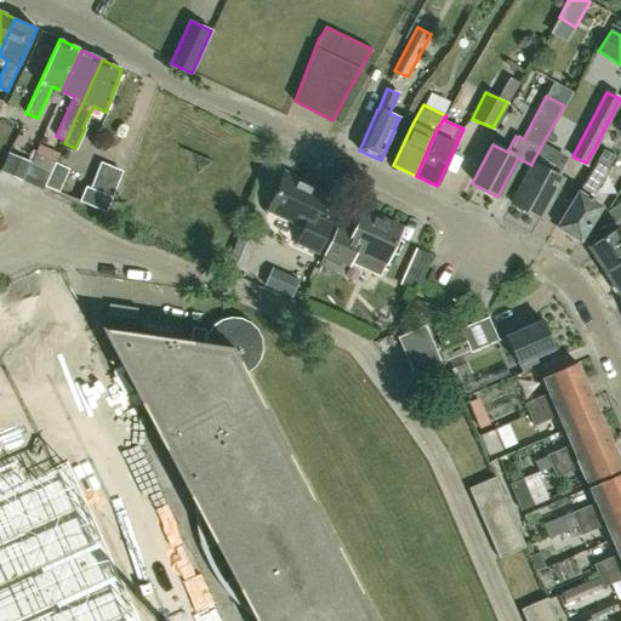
[(543,142),(531,164),(531,165),(511,204),(539,218),(560,180),(554,176),(563,163),(558,149),(543,142)]
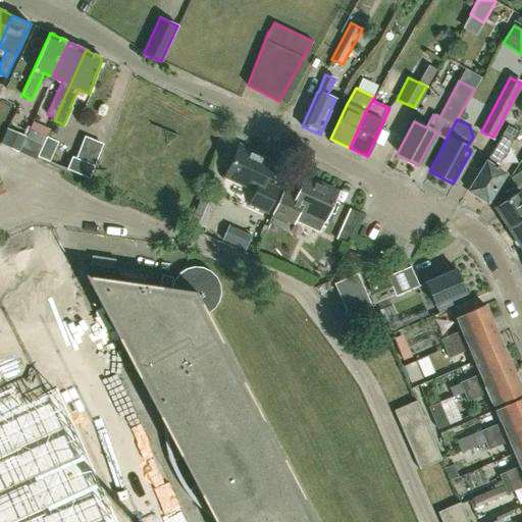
[(496,168),(511,143),(518,132),(508,126),(469,190),(487,201),(505,173),(496,168)]
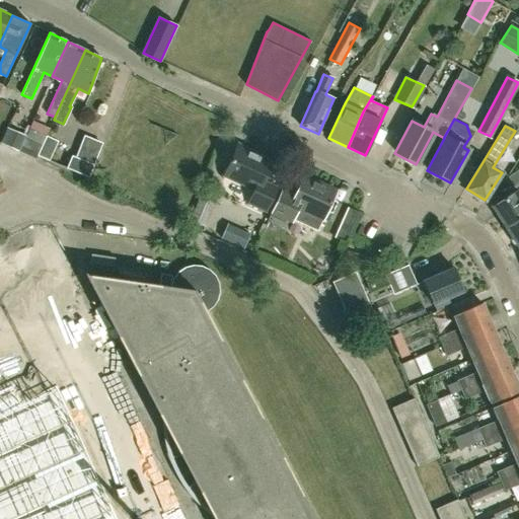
[(18,149),(19,150),(34,157),(36,154),(39,154),(47,136),(28,128),(18,149)]
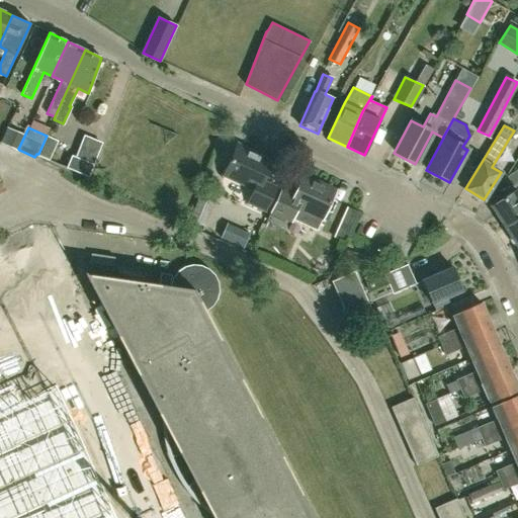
[(56,140),(47,136),(38,154),(48,159),(56,140)]
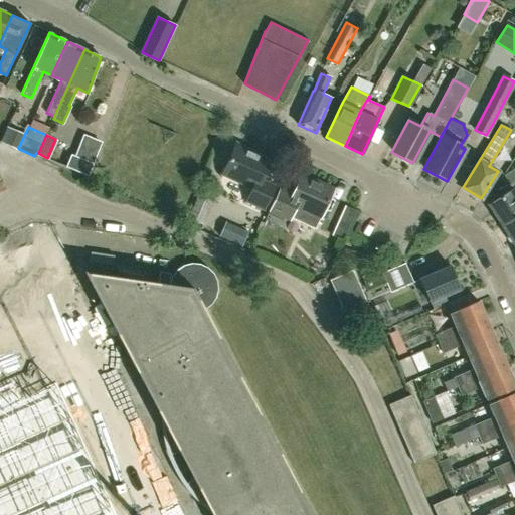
[(83,136),(75,157),(70,155),(66,167),(88,175),(101,143),(83,136)]
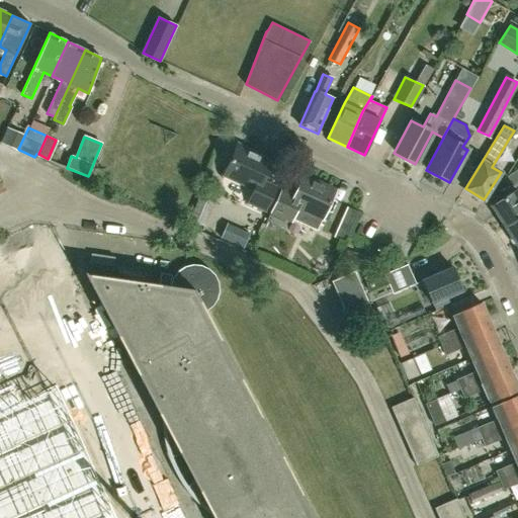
[(272,162),(238,146),(225,175),(255,189),(248,203),(265,211),(275,189),(262,183),(272,162)]
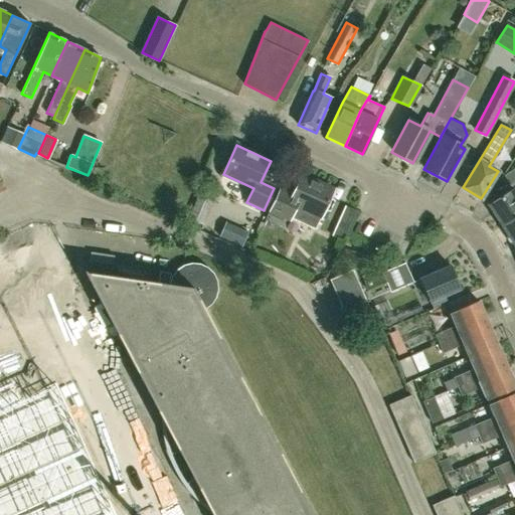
[(292,195),(279,189),(270,211),(290,220),(292,216),(316,227),(320,218),(320,219),(333,190),(301,175),(292,195)]
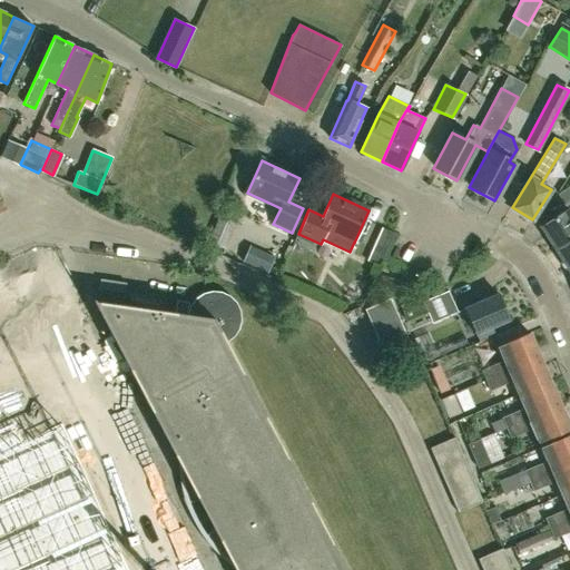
[(569,212),(568,209),(541,226),(556,248),(569,239),(569,212)]
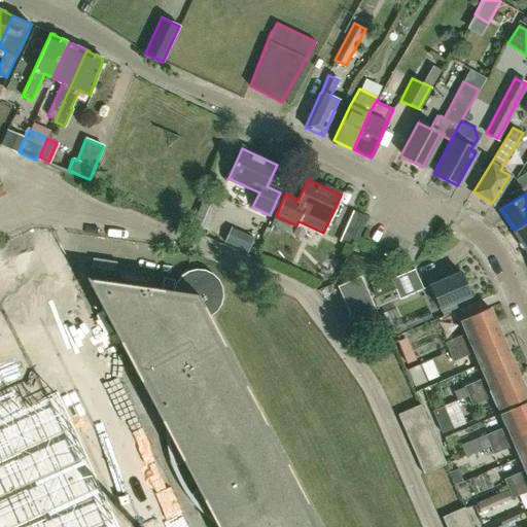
[(189,220),(196,222),(204,226),(213,205),(199,199),(189,220)]
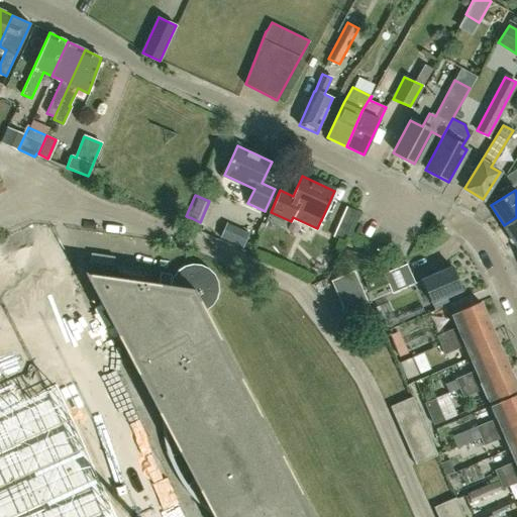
[(344,241),(357,212),(346,207),(332,237),(344,241)]
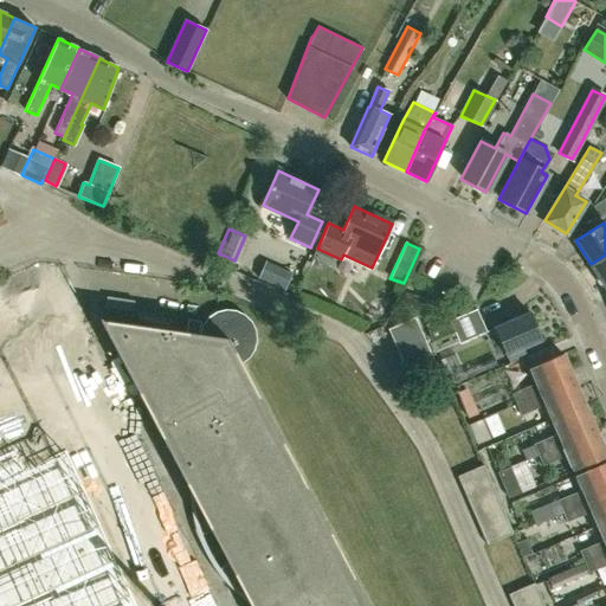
[(605,255),(591,264),(605,287),(605,255)]
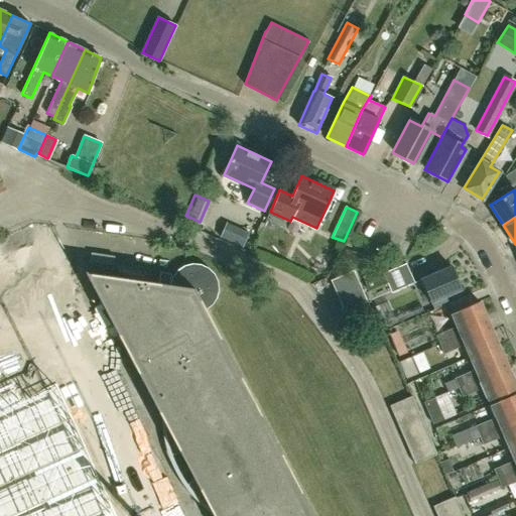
[(232,223),(226,236),(247,246),(253,233),(232,223)]
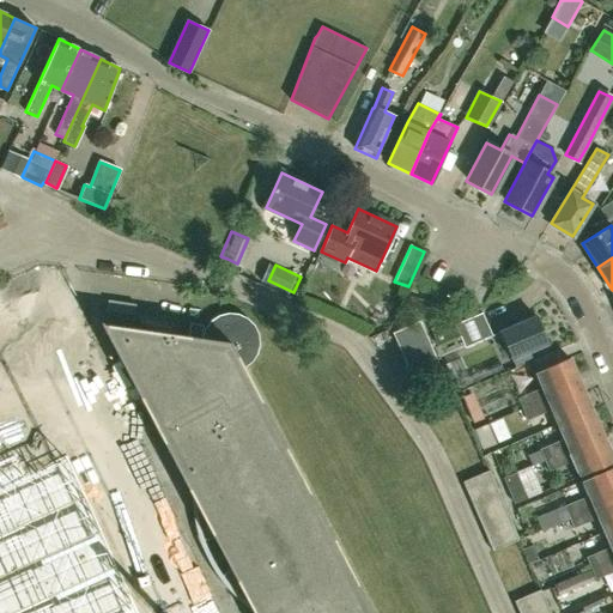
[(455,326),(463,347),(491,335),(481,314),(455,326)]
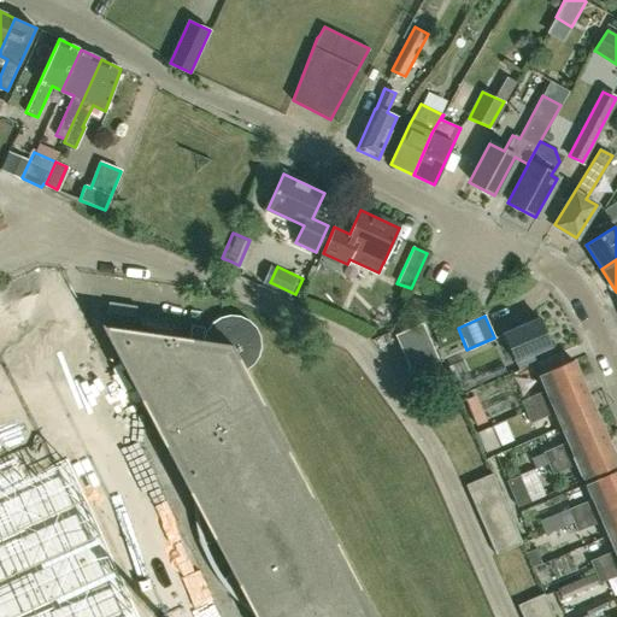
[(515,362),(550,346),(539,318),(503,334),(515,362)]
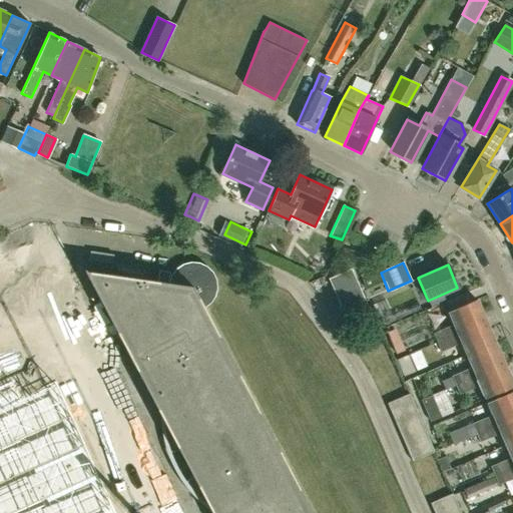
[(368,308),(360,291),(350,269),(329,279),(346,318),(368,308)]
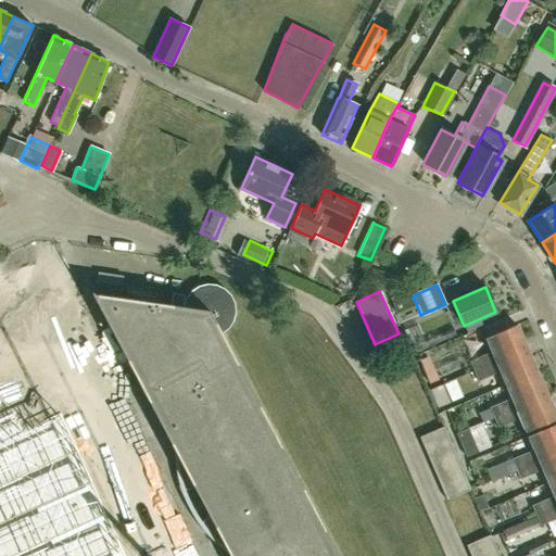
[(474,371),(527,349),(516,325),(484,339),(490,352),(469,362),(474,371)]
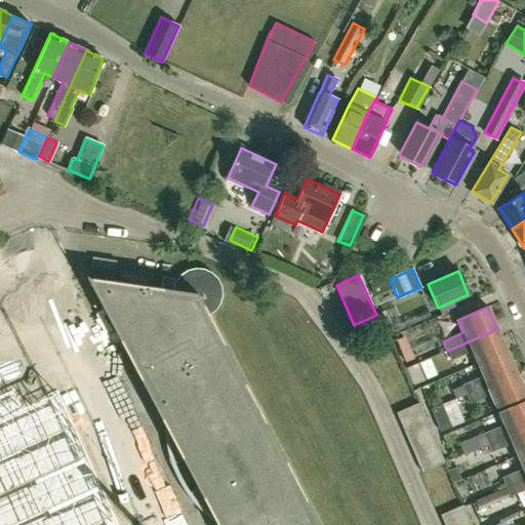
[(497,329),(447,351),(451,361),(471,352),(476,364),(507,351),(497,329)]
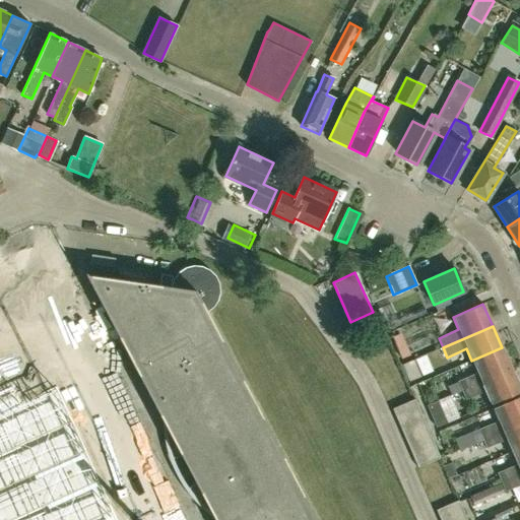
[(396,336),(404,360),(415,355),(406,332),(396,336)]
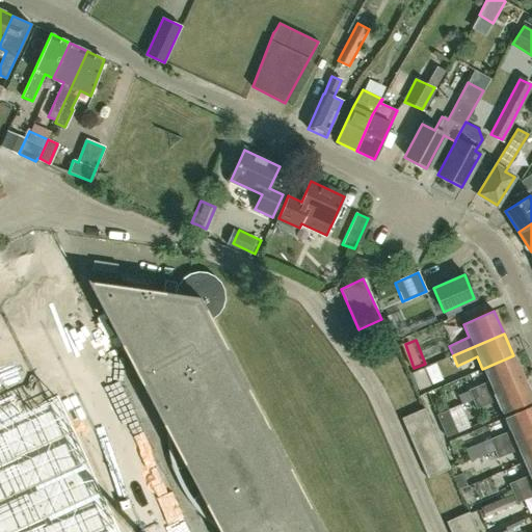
[(513,355),(482,369),(488,381),(468,390),(472,400),(523,378),(513,355)]
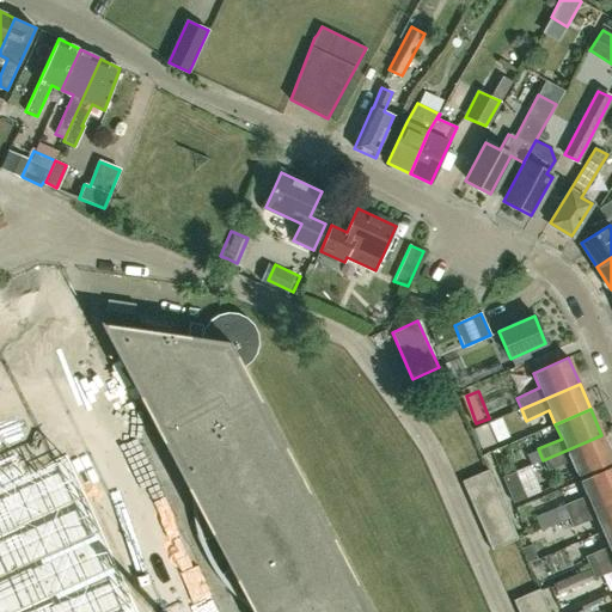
[(487,448),(515,439),(508,418),(479,428),(487,448)]
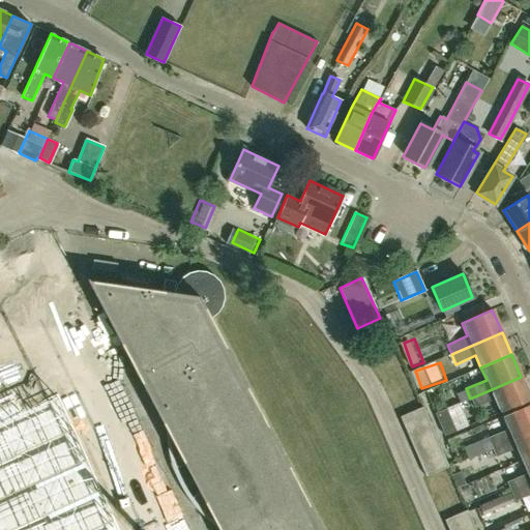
[(529,398),(521,377),(470,399),(474,408),(495,400),(500,412),(529,399),(529,398)]
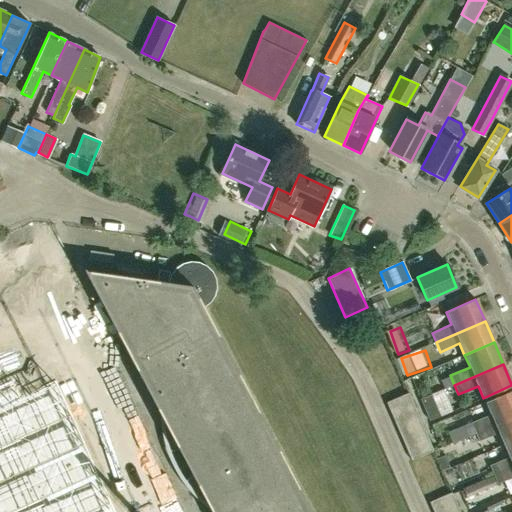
[(0,511),(111,511),(52,382),(21,396),(13,378),(0,383),(0,511)]
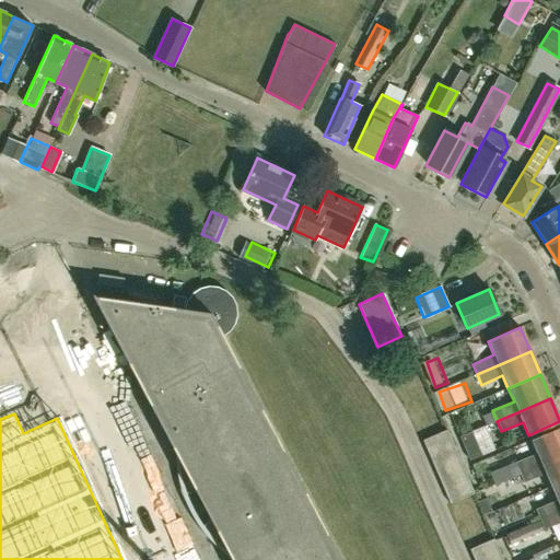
[(515,463),(520,473),(559,454),(559,427),(531,440),(536,454),(515,463)]
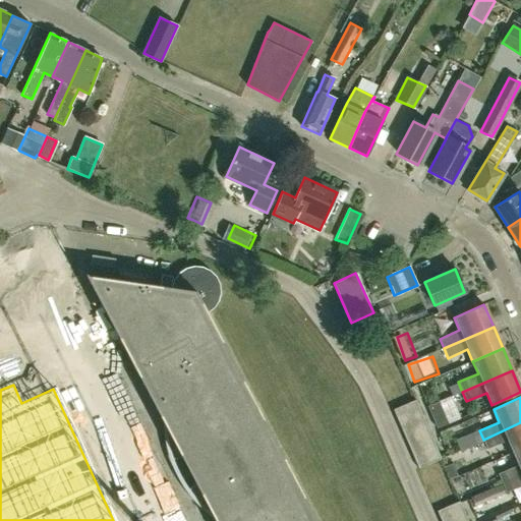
[(399,421),(421,411),(416,400),(394,409),(399,421)]
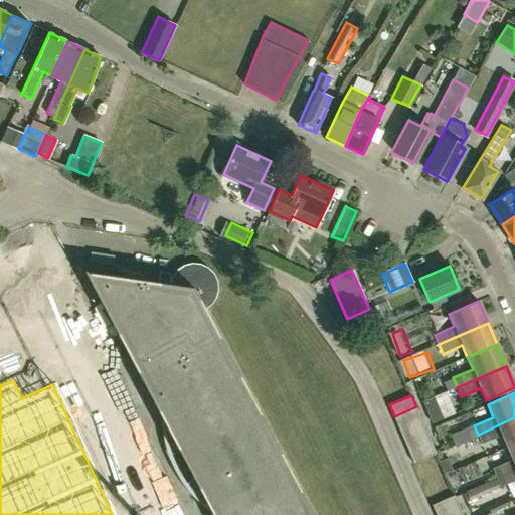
[(443,418),(434,396),(422,401),(432,423),(443,418)]
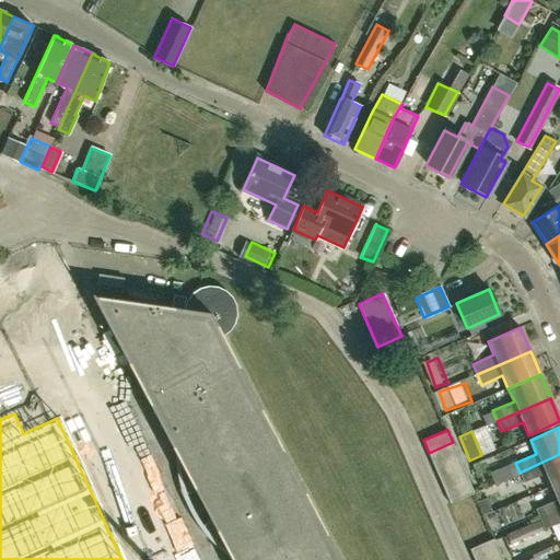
[(78,448),(86,471),(89,470),(105,510),(124,501),(114,479),(133,471),(125,452),(105,461),(97,440),(78,448)]
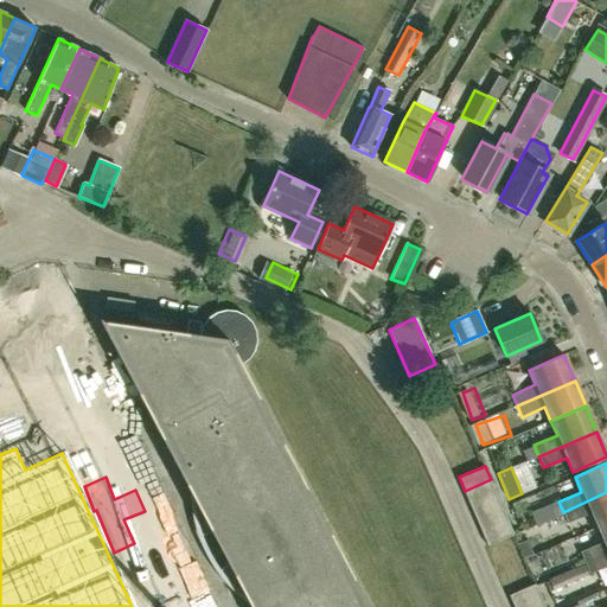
[(471,505),(497,493),(491,479),(465,491),(471,505)]
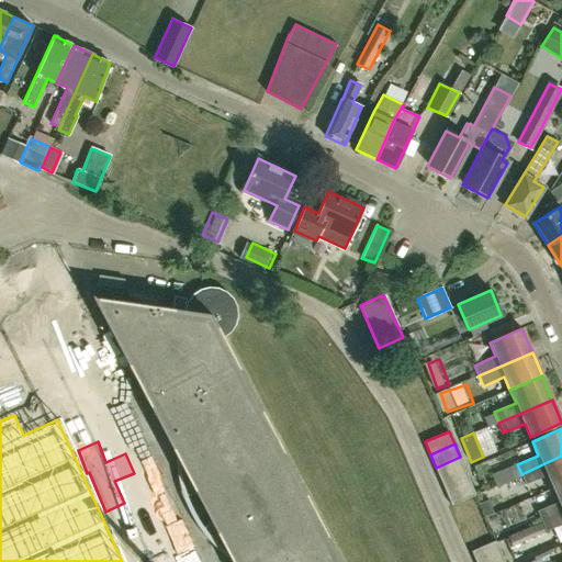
[(561,484),(561,456),(521,474),(526,485),(548,475),(553,489),(561,484)]
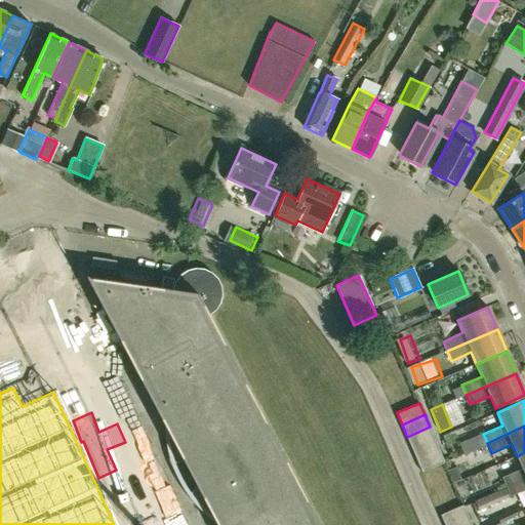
[(435,439),(430,427),(407,437),(412,448),(435,439)]
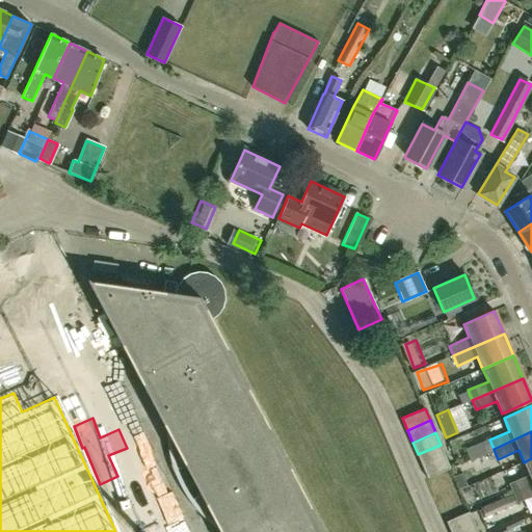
[(423,467),(446,456),(441,445),(418,454),(423,467)]
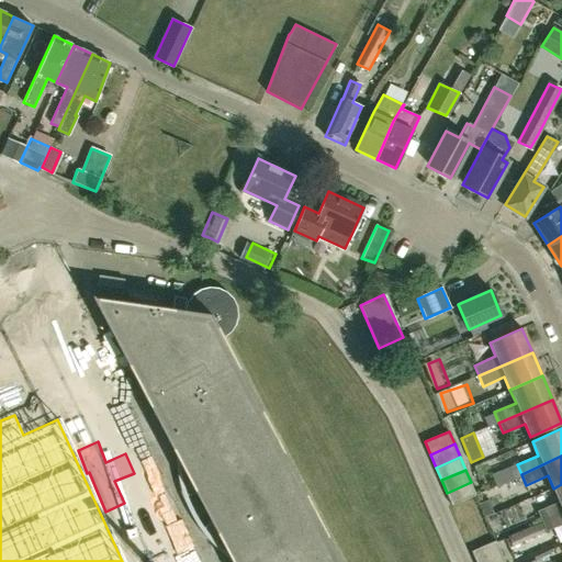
[(452,505),(476,495),(478,495),(471,482),(447,493),(452,505)]
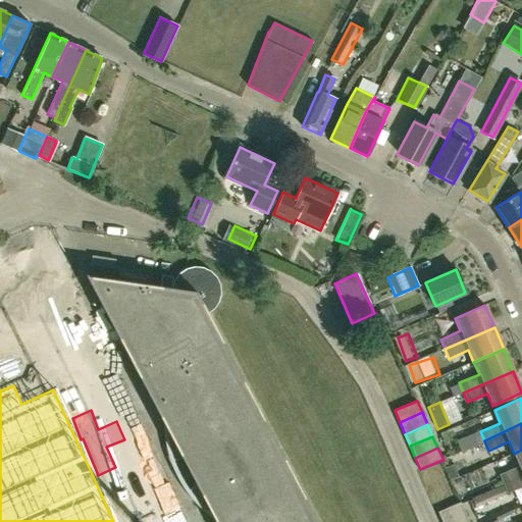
[(521,476),(521,450),(514,454),(519,466),(499,475),(504,484),(521,476)]
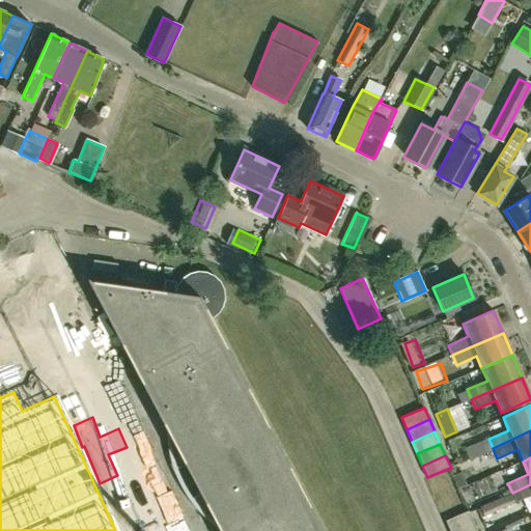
[(530,484),(512,493),(516,502),(530,496),(530,484)]
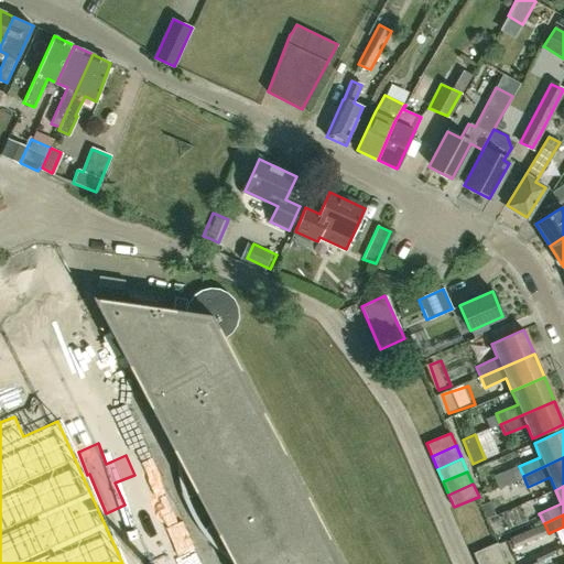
[(478,563),(484,563),(505,555),(499,543),(475,553),(478,563)]
